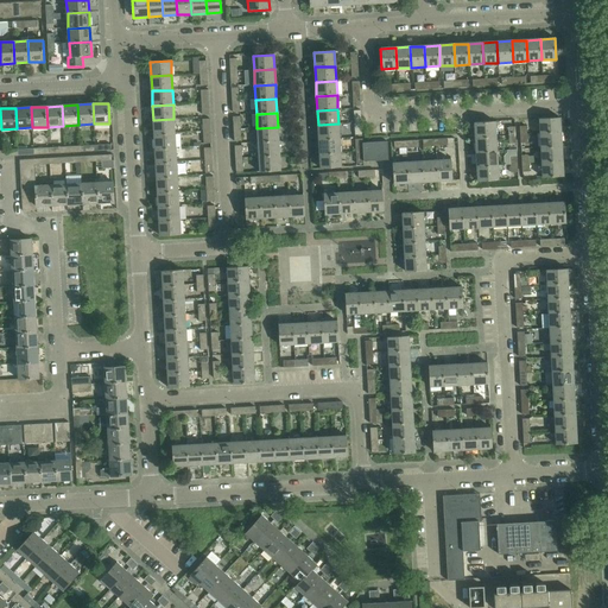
[(539,119),(540,134),(561,133),(559,118),(539,119)]
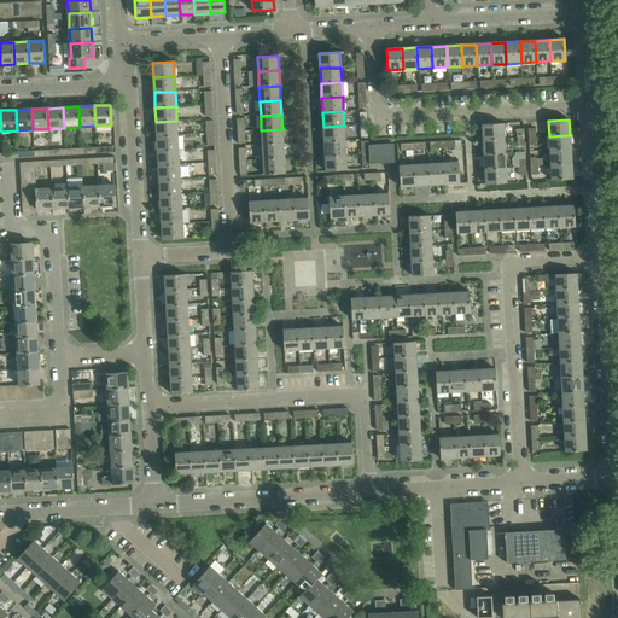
[(176,121),(156,122),(157,136),(178,135),(176,121)]
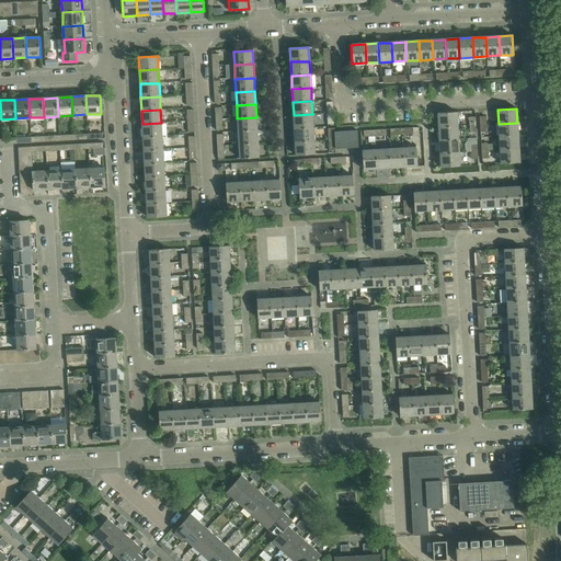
[(437,113),(438,127),(457,126),(457,112),(437,113)]
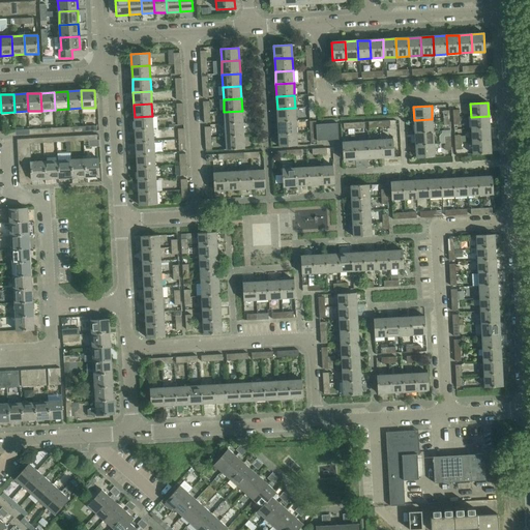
[(295,108),(277,109),(277,121),(296,120),(295,108)]
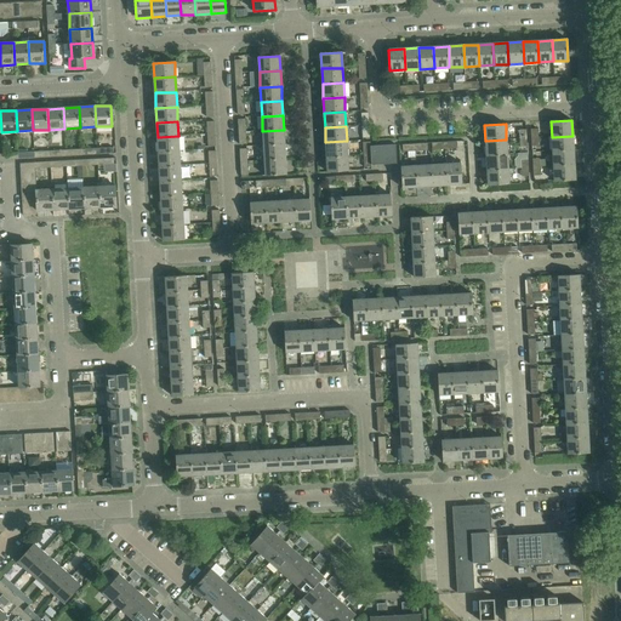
[(284,130),(262,131),(263,146),(285,144),(284,130)]
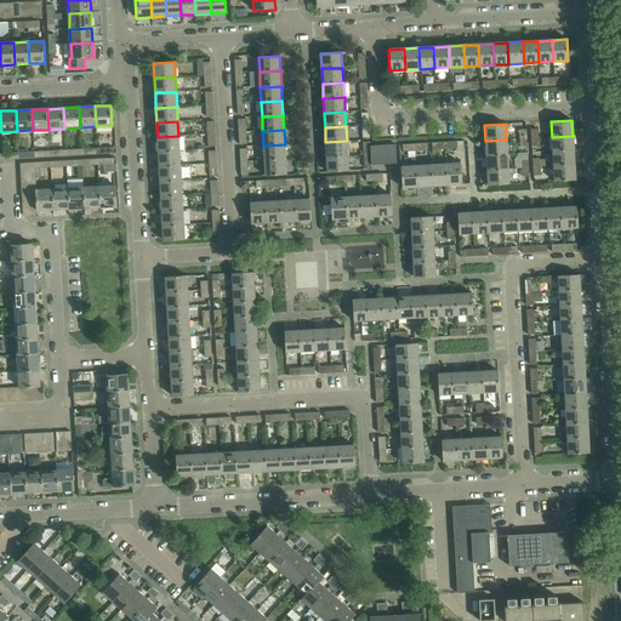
[(178,136),(158,137),(158,152),(180,151),(178,136)]
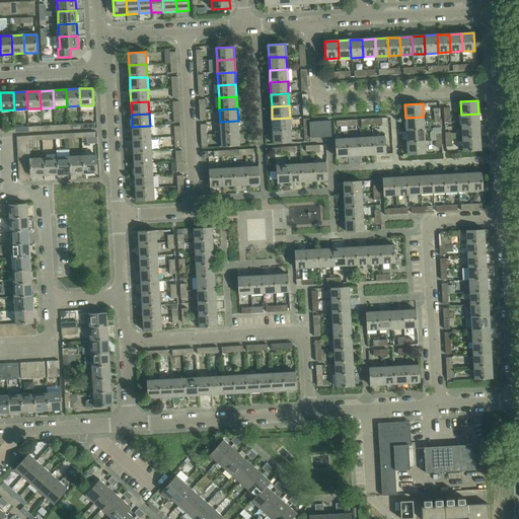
[(478,114),(461,115),(461,127),(479,126),(478,114)]
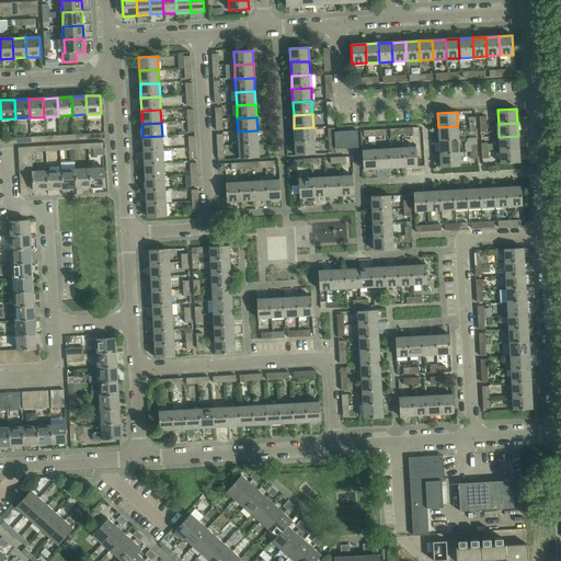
[(457,126),(438,127),(439,140),(458,139),(457,126)]
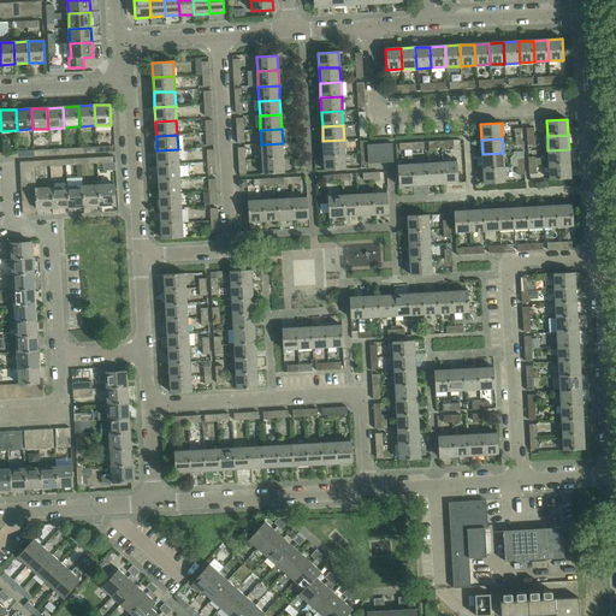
[(344,140),(323,141),(324,157),(344,155),(344,140)]
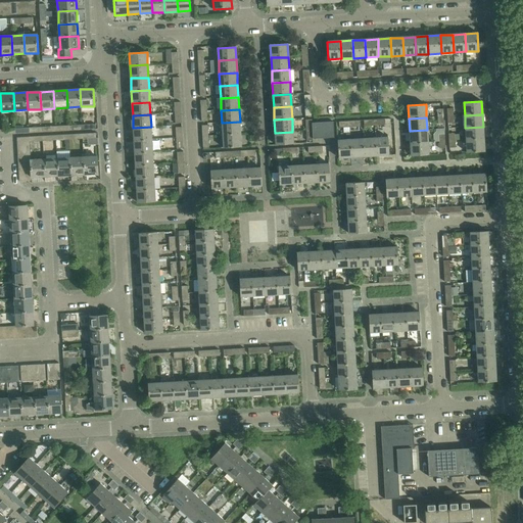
[(240,122),(222,123),(223,135),(240,135),(240,122)]
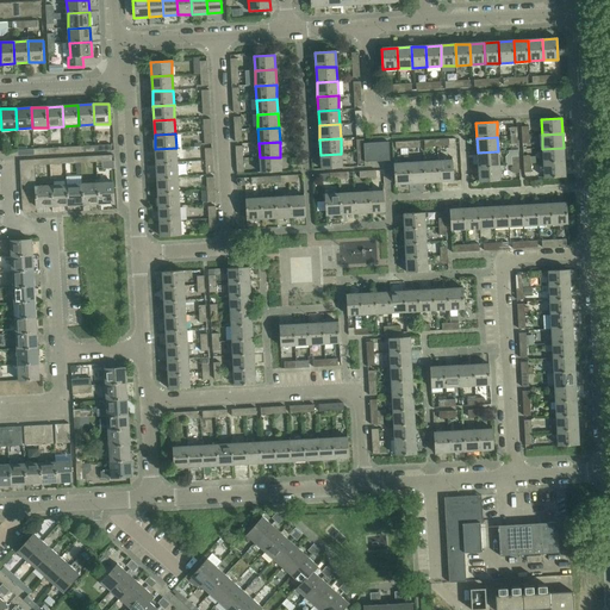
[(363,144),(363,153),(365,162),(377,162),(383,161),(390,161),(388,142),(363,144)]
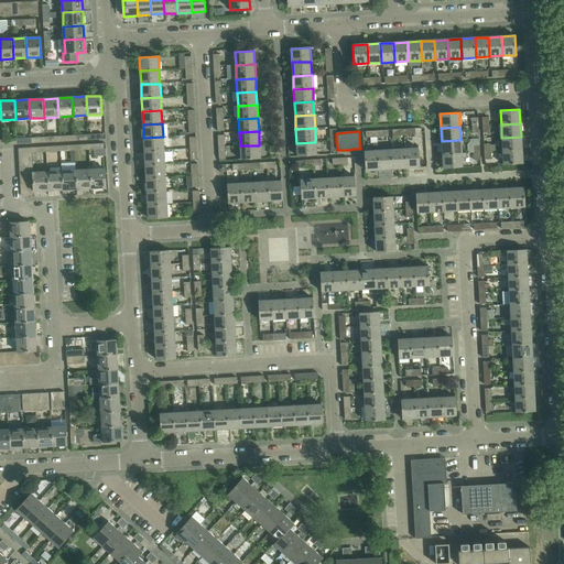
[(163,137),(143,138),(144,151),(163,150),(163,137)]
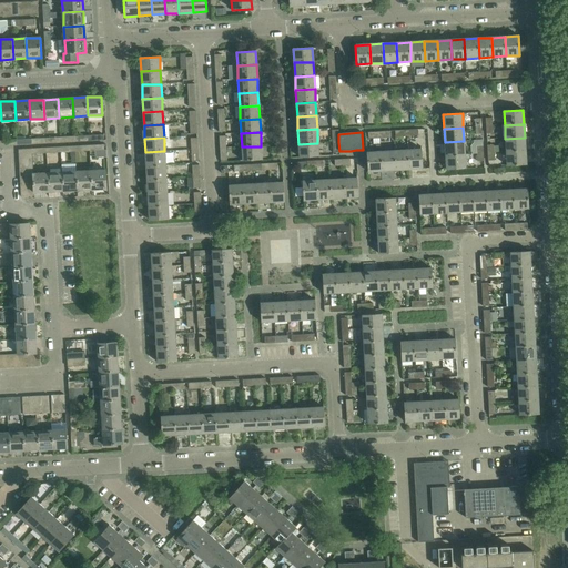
[(525,138),(505,139),(506,152),(525,151),(525,138)]
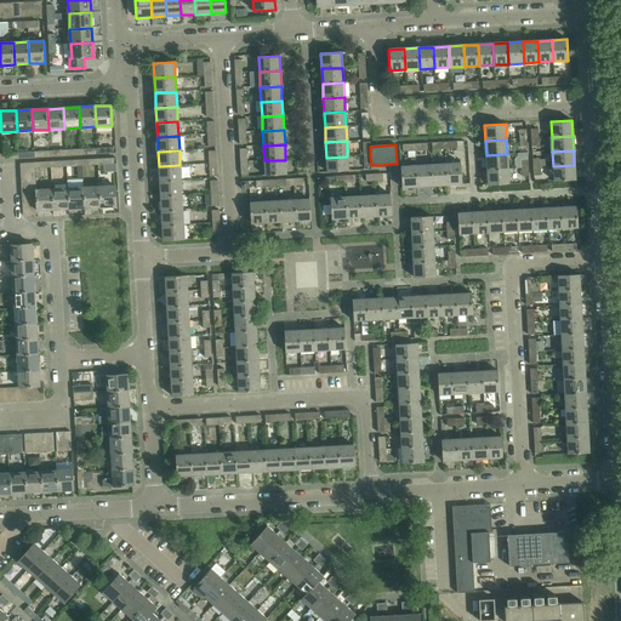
[(507,154),(486,155),(486,170),(508,169),(507,154)]
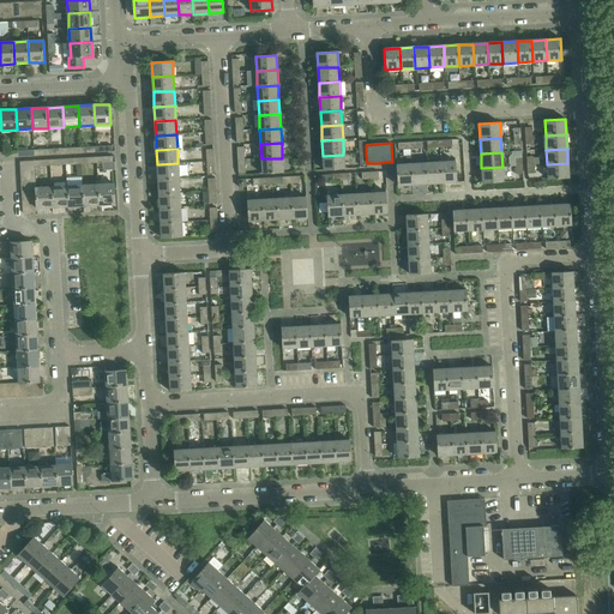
[(343,155),(323,156),(324,170),(344,169),(343,155)]
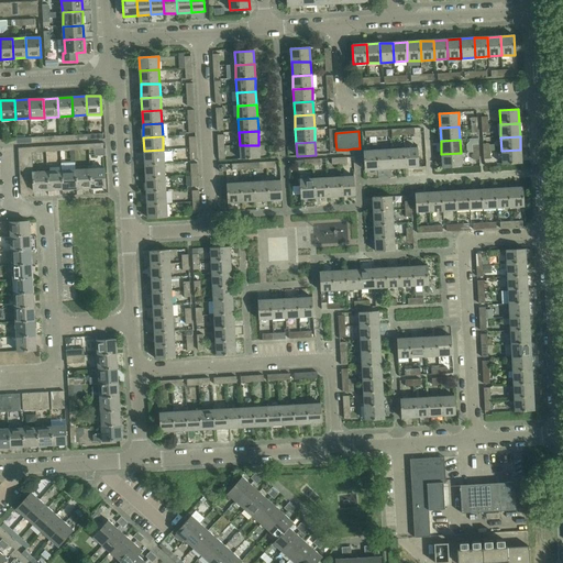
[(258,145),(240,145),(241,159),(260,158),(258,145)]
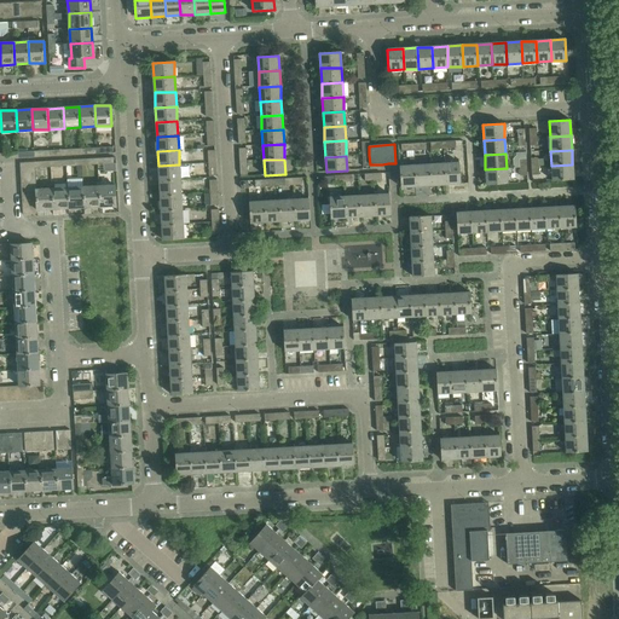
[(444,163),(429,165),(431,186),(445,185),(444,163)]
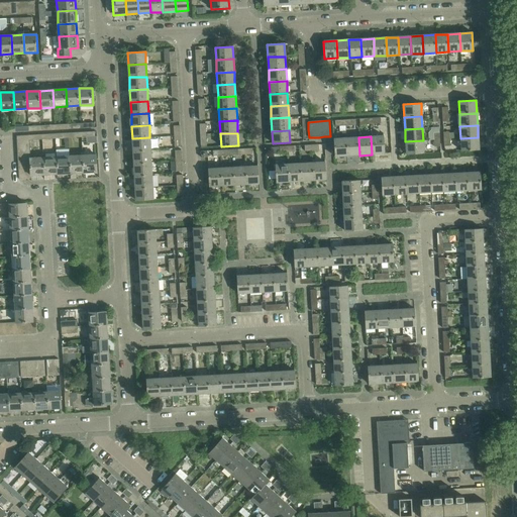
[(384,136),(371,136),(372,154),(385,153),(384,136)]
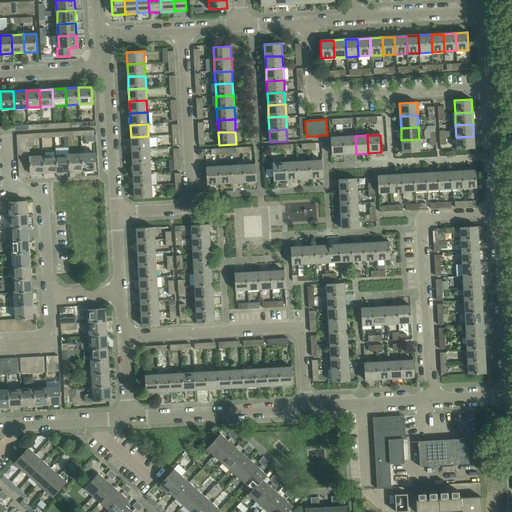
[(148,136),(131,137),(132,150),(149,149),(148,136)]
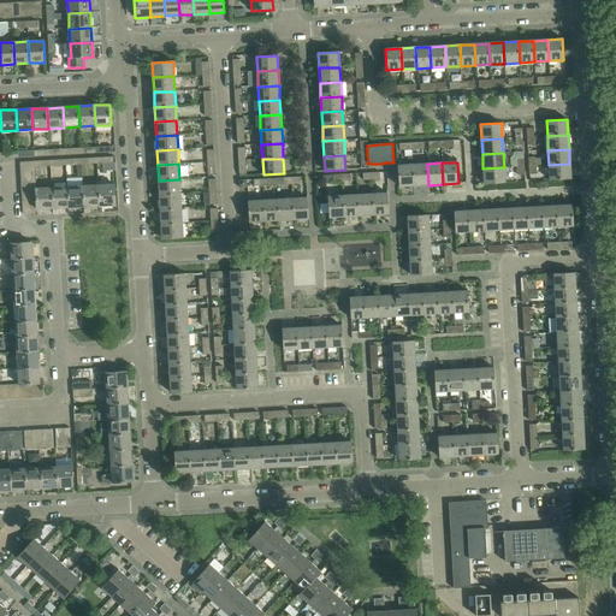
[(427,164),(413,165),(414,185),(428,185),(427,164)]
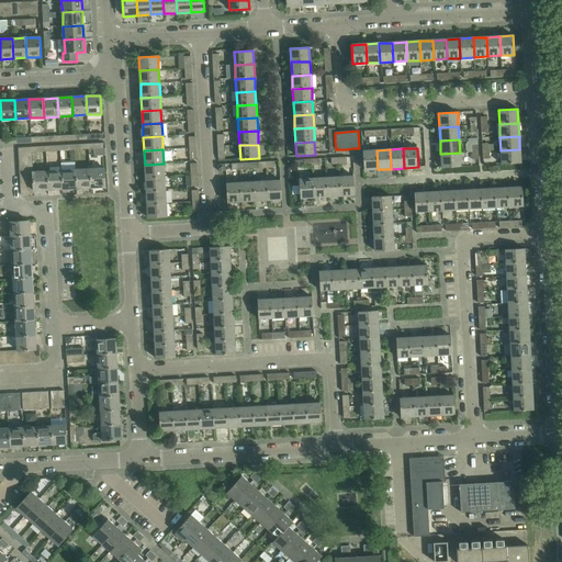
[(519,149),(501,150),(502,165),(520,164),(519,149)]
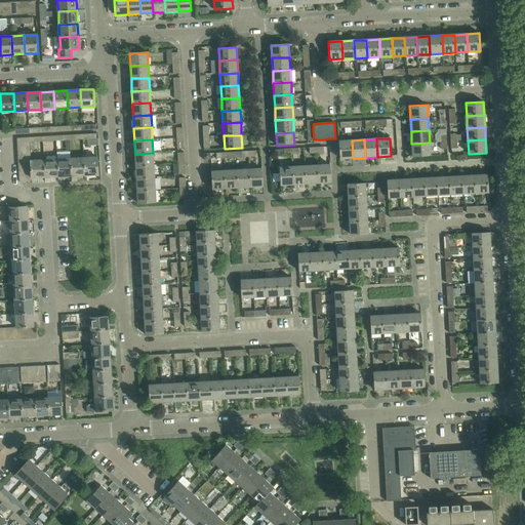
[(353,158),(352,140),(338,142),(339,159),(353,158)]
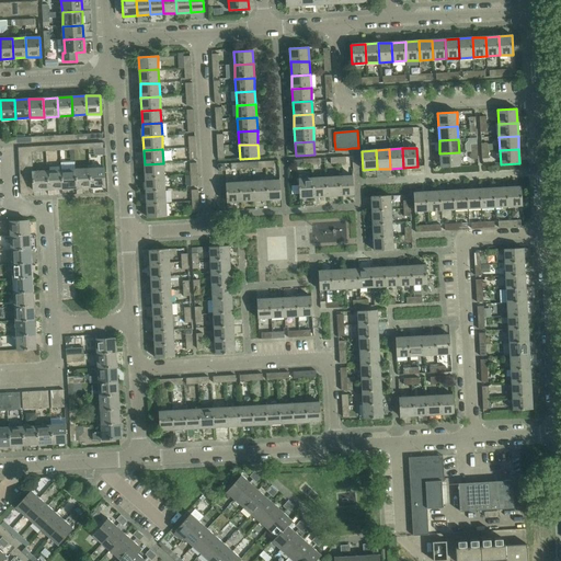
[(459,152),(439,153),(441,168),(459,167),(459,152)]
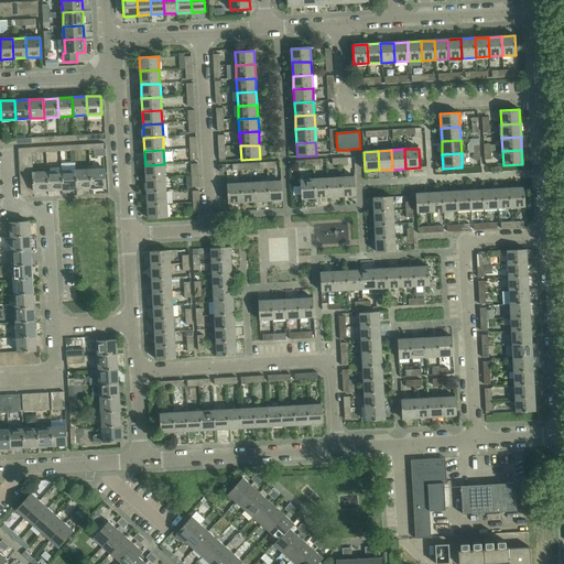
[(164,164),(145,165),(147,179),(165,177),(164,164)]
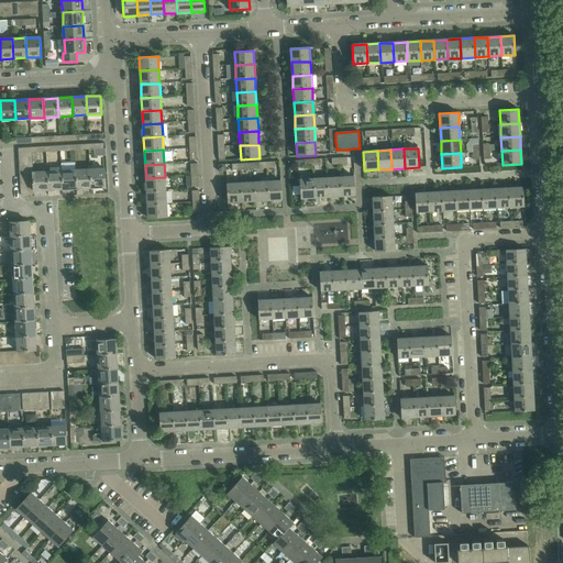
[(105,168),(89,169),(90,188),(106,187),(105,168)]
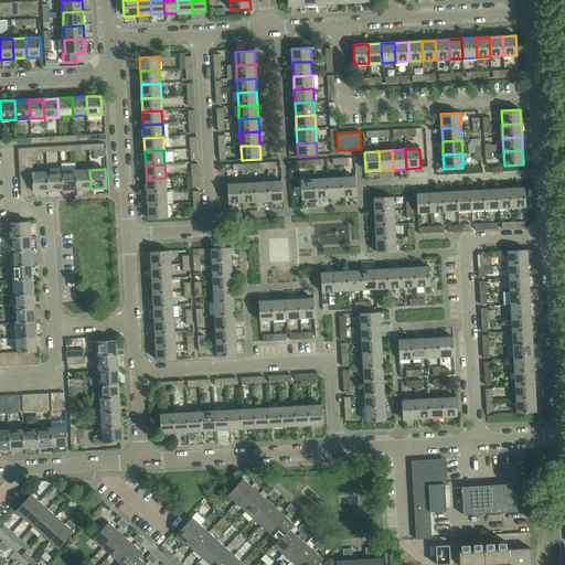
[(89,170),(75,171),(77,190),(91,189),(89,170)]
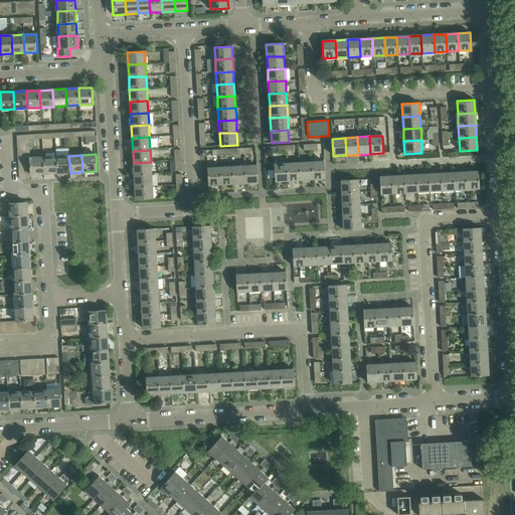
[(68,156),(55,157),(56,173),(70,173),(68,156)]
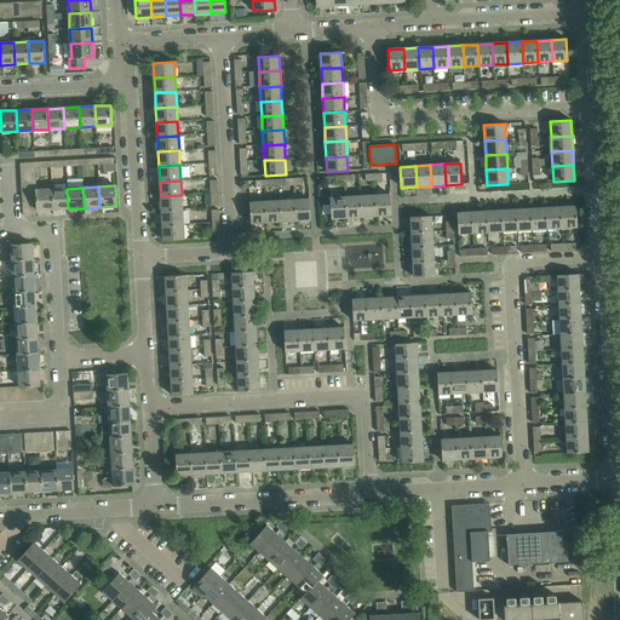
[(35,191),(36,199),(36,207),(36,211),(52,210),(51,189),(35,190),(35,191)]
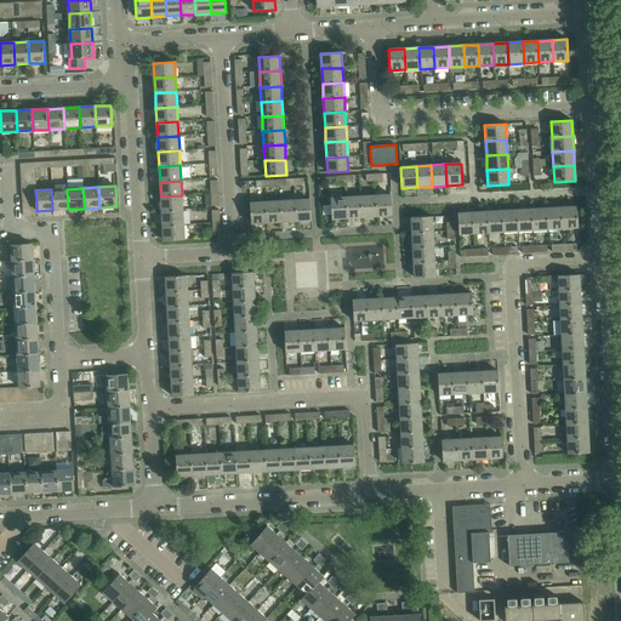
[(67,189),(51,189),(52,210),(68,209),(67,189)]
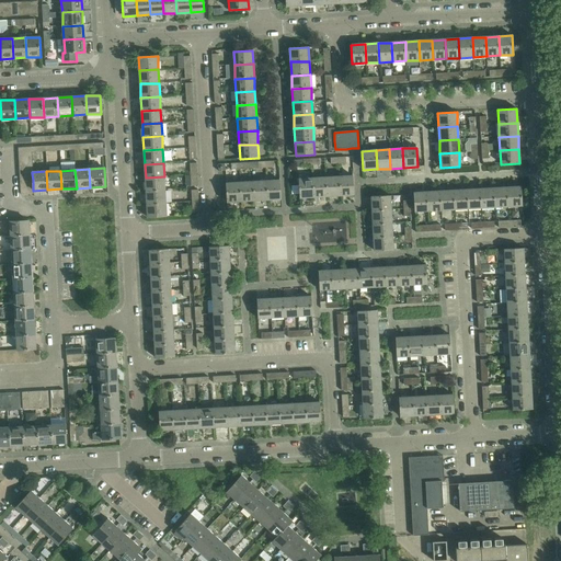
[(164,176),(146,178),(146,191),(164,190),(164,176)]
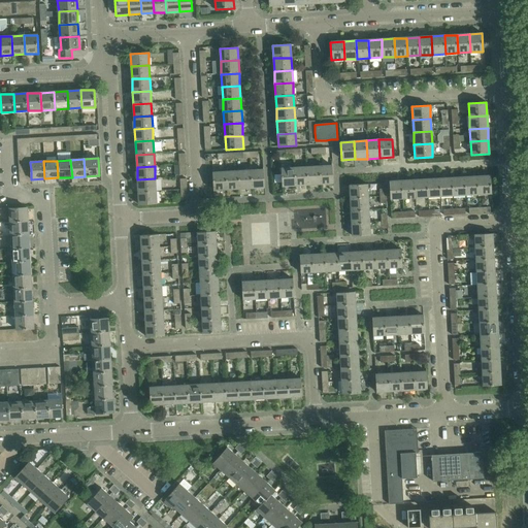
[(319,166),(306,167),(307,185),(320,185),(319,166)]
